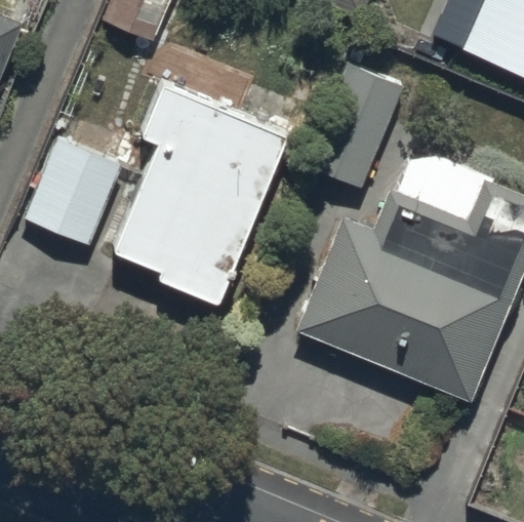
[(111,0),(103,18),(154,40),(170,0),(111,0)]
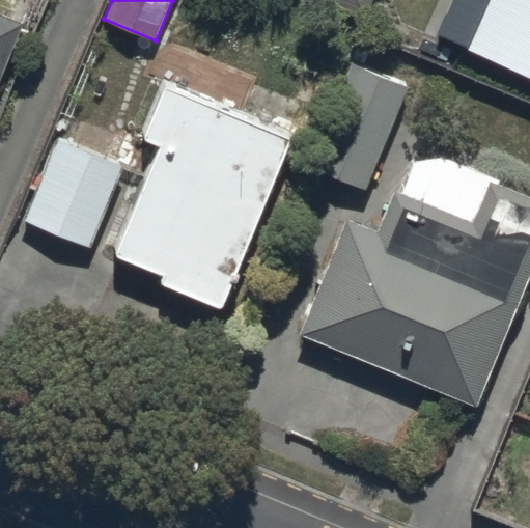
[(324,0),(366,18),(372,0),(324,0)]
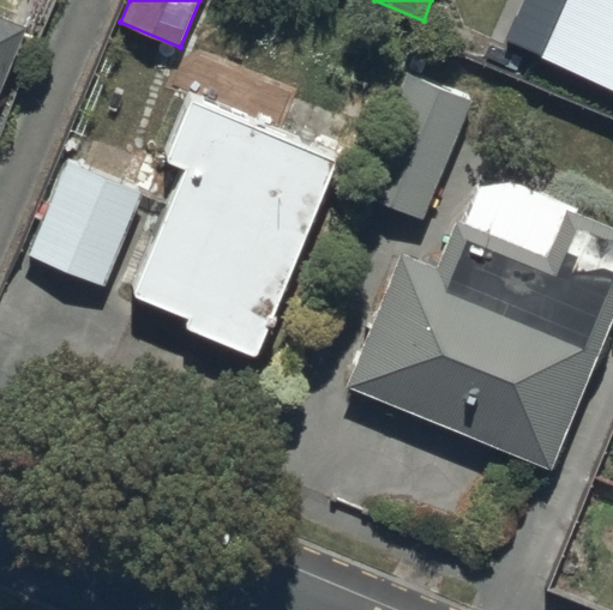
[(0,92),(26,28),(0,16),(0,92)]
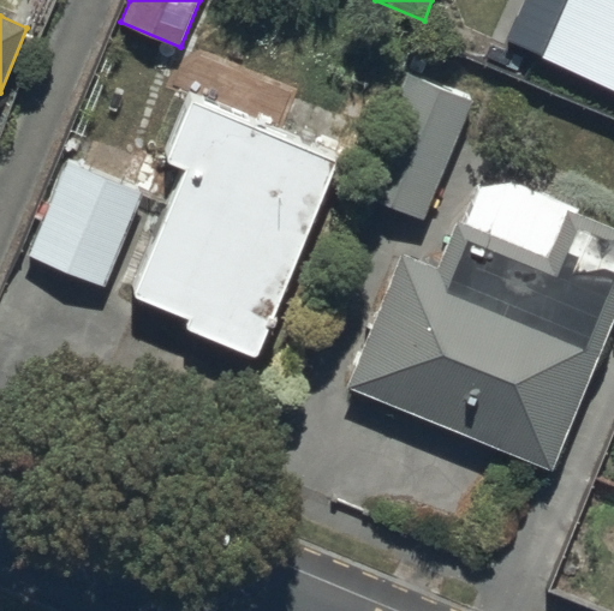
[(364,197),(424,221),(472,101),(412,78),(364,197)]
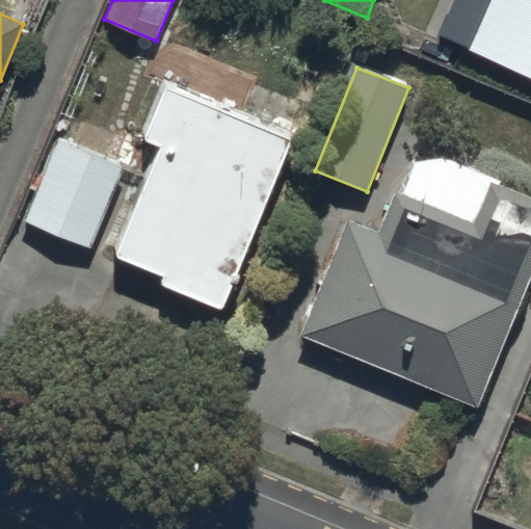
[(161,286),(222,311),(292,141),(167,89),(145,141),(162,149),(117,258),(164,278),(161,286)]
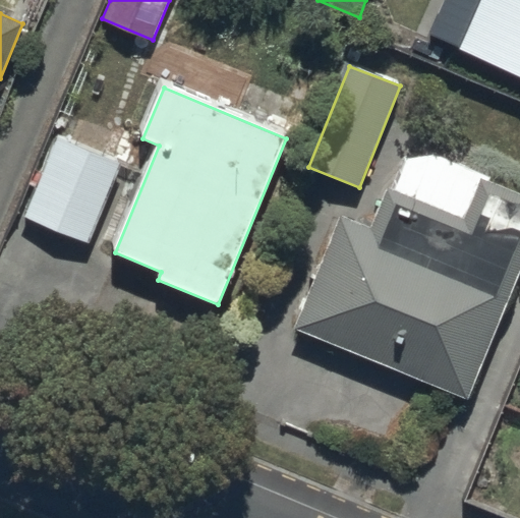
[(25,217),(89,242),(121,164),(57,137),(25,217)]
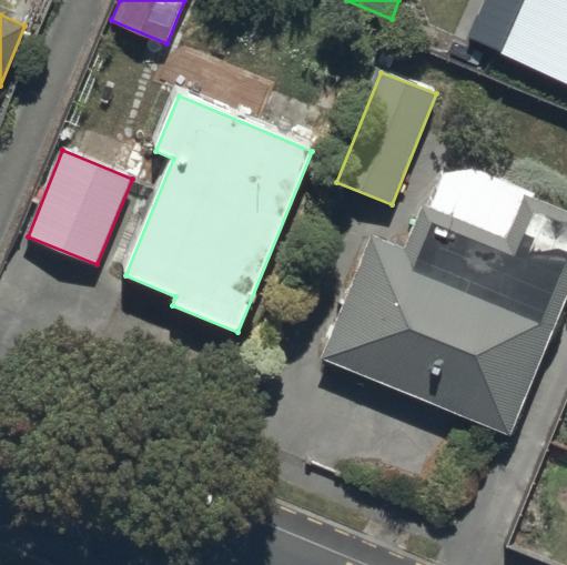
[(321,360),(509,437),(566,296),(566,212),(524,195),(506,240),(422,205),(403,249),(372,236),(321,360)]
